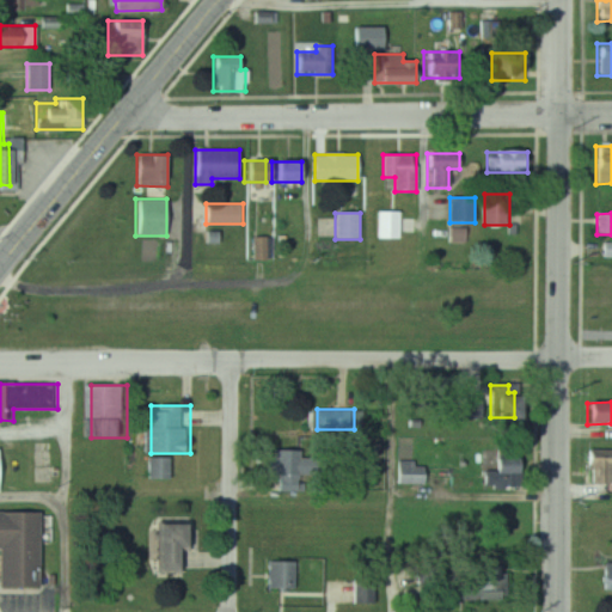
[(308,450),(282,450),(282,490),(308,490),(308,473),(326,473),(326,458),(308,458),(308,450)]
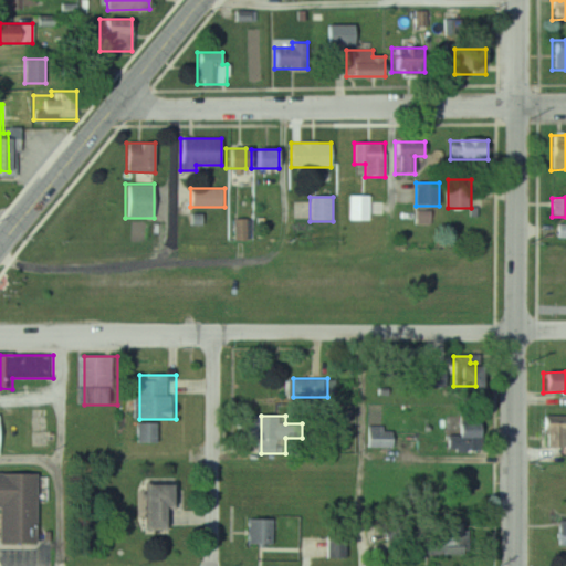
[(565,447),(565,416),(540,416),(540,447),(565,447)]
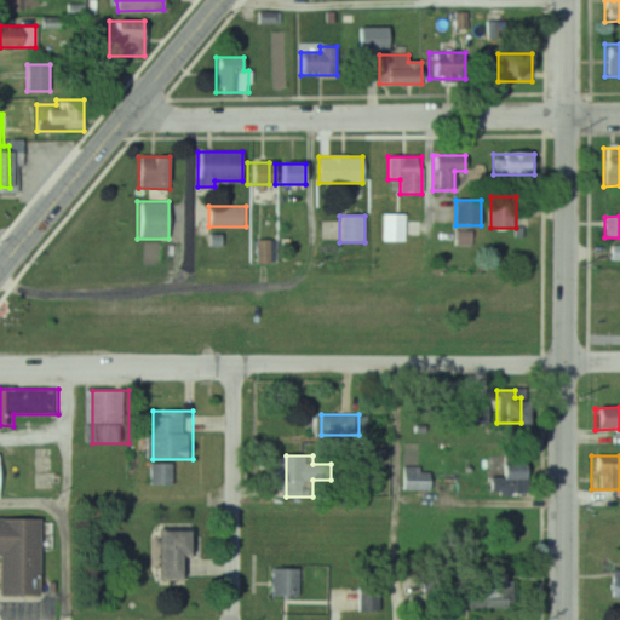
[(526,464),(498,464),(498,476),(488,476),(488,495),(526,495),(526,464)]
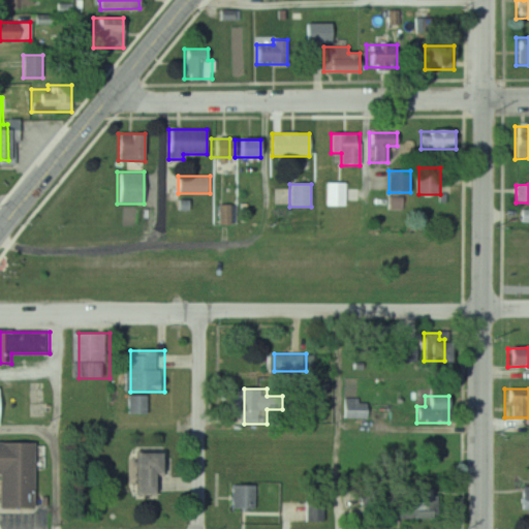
[(152,397),(135,397),(135,412),(152,412),(152,397)]
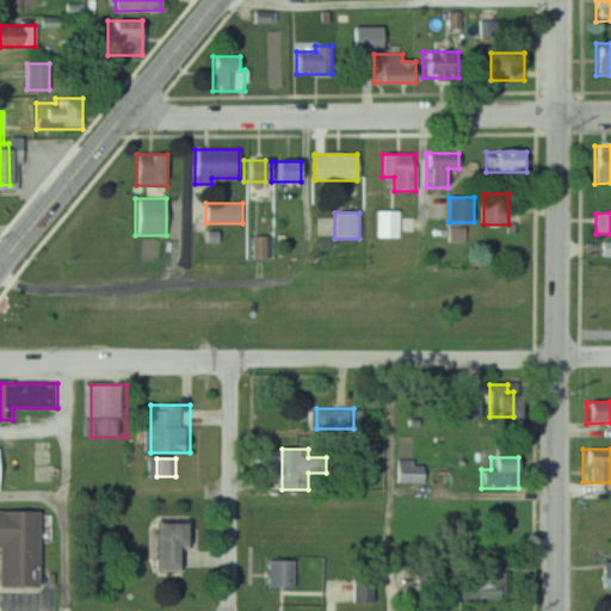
[(423,481),(423,467),(402,466),(402,481),(423,481)]
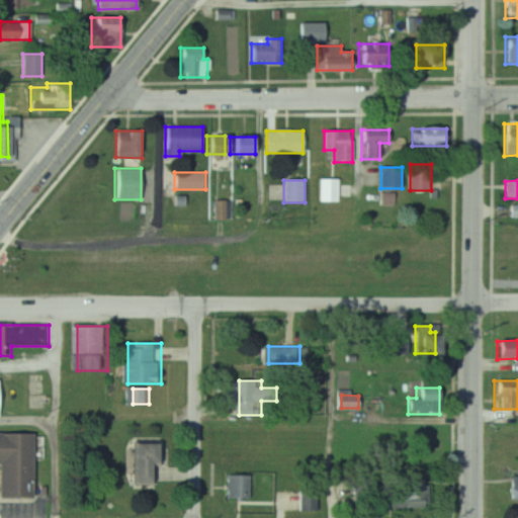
[(39,433),(1,434),(1,497),(39,497),(39,433)]
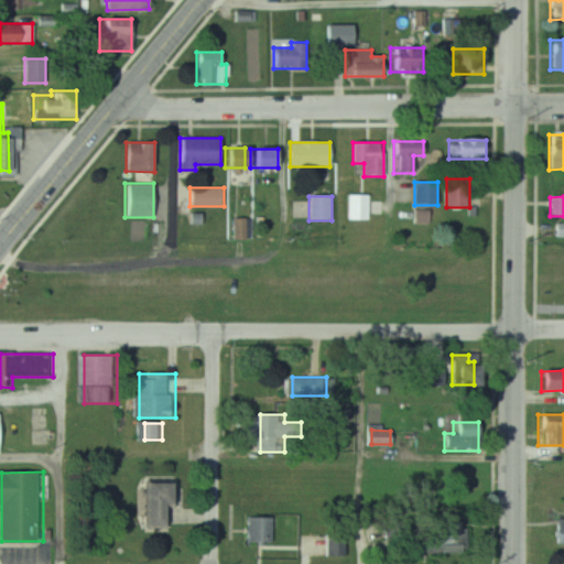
[(152,483),(152,525),(181,525),(181,483),(152,483)]
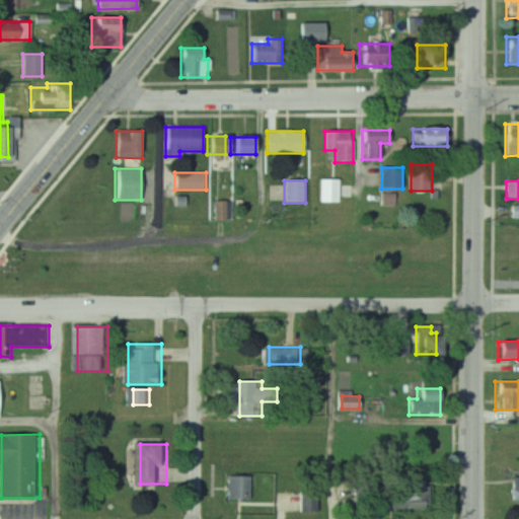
[(255,475),(231,475),(231,498),(255,498),(255,475)]
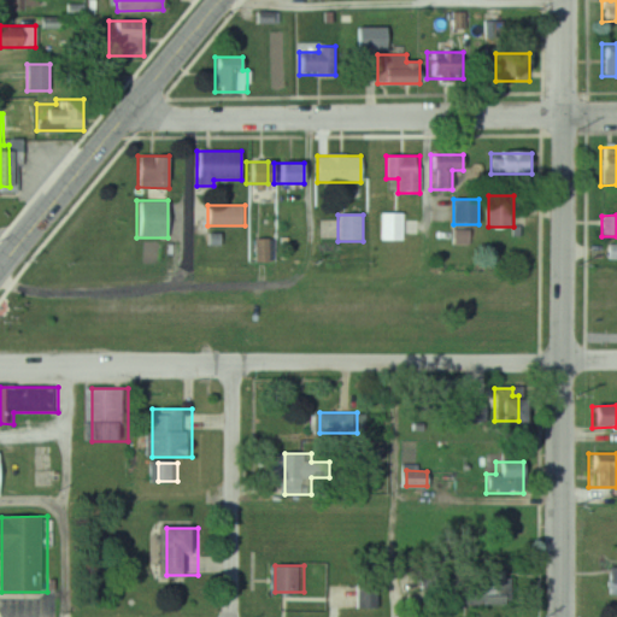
[(509,574),(474,575),(475,603),(509,603),(509,574)]
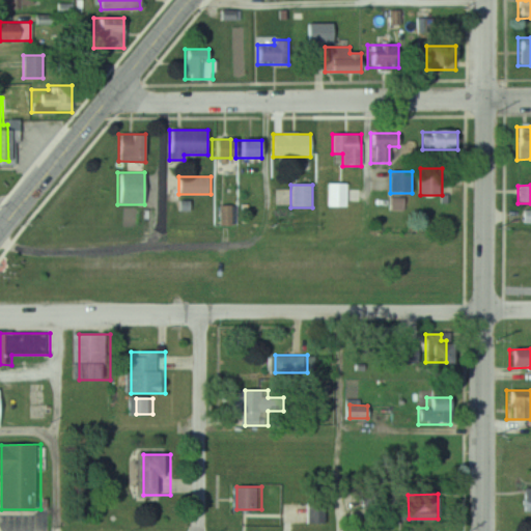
[(332,522),(331,503),(312,503),(313,522),(332,522)]
